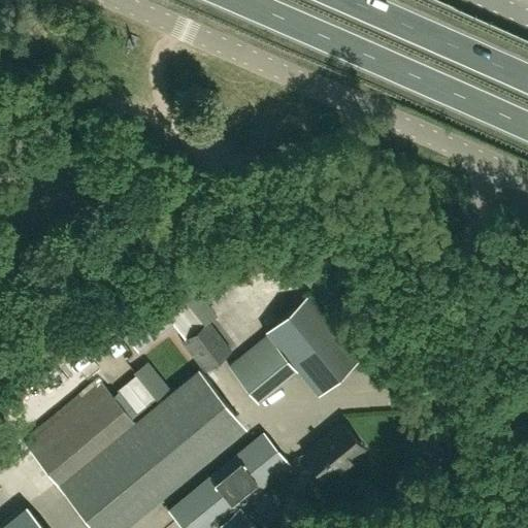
[(191,281),(177,291),(185,300),(203,324),(207,320),(216,314),(191,281)]
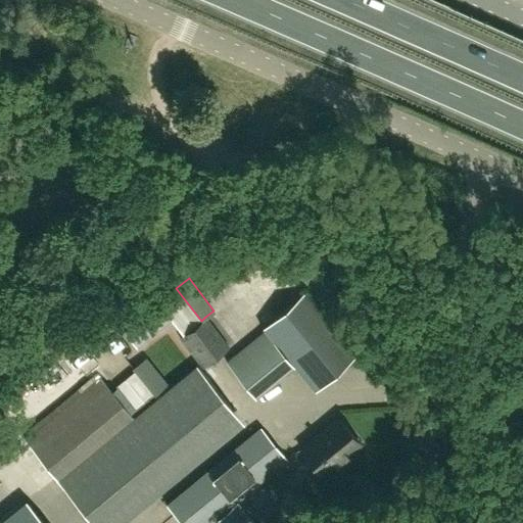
[(265,330),(226,362),(249,390),(255,397),(293,366),(314,390),(319,386),(354,357),(303,293),(262,327),(265,330)]
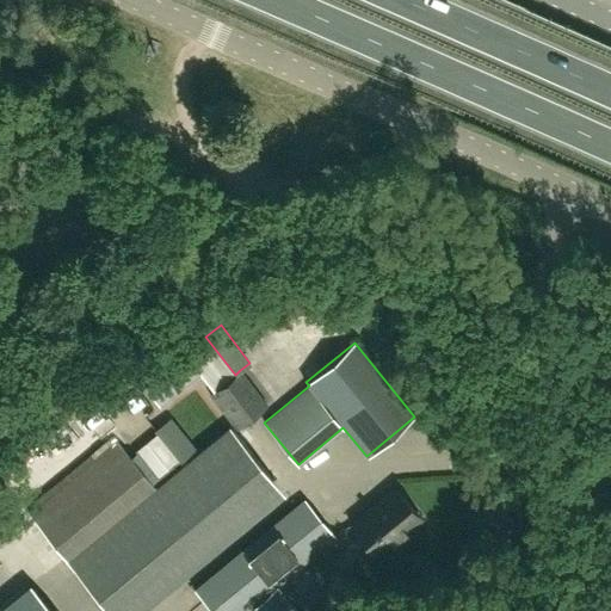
[(214,347),(192,363),(201,372),(214,390),(235,375),(214,347)]
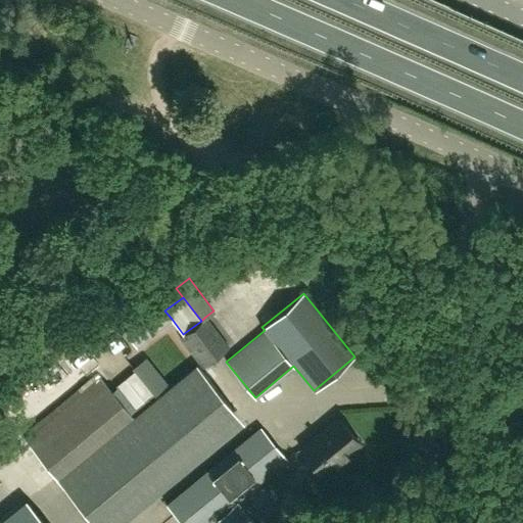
[(136,346),(172,319),(164,311),(158,303),(124,330),(136,346)]
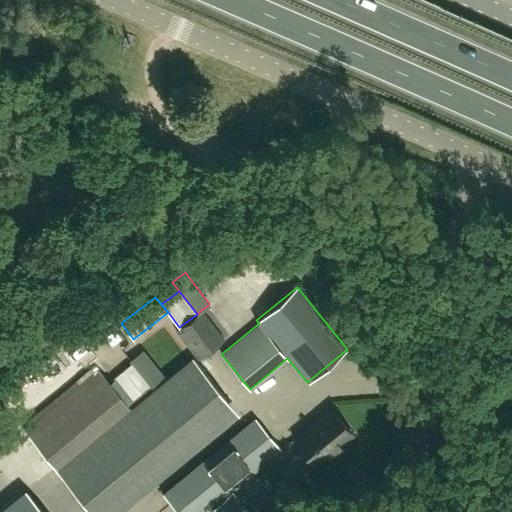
[(223,339),(201,310),(197,314),(179,327),(176,330),(198,359),(223,339)]
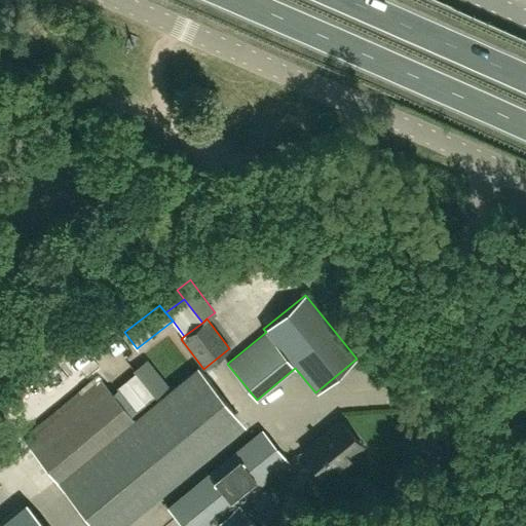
[(147,359),(164,382),(184,368),(166,344),(147,359)]
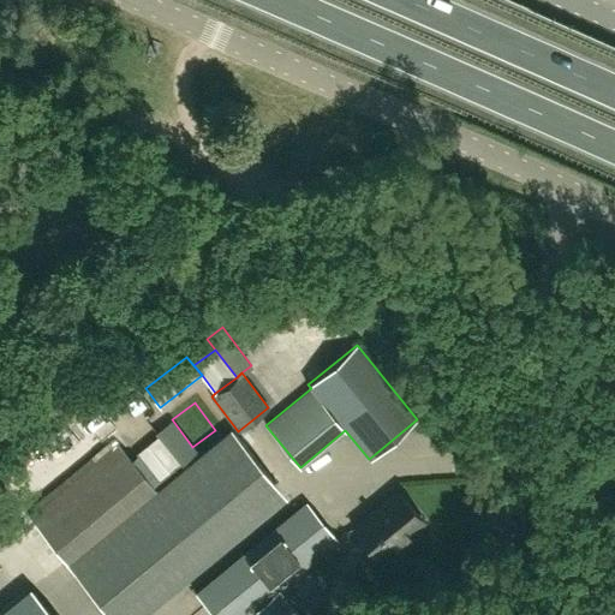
[(109,614),(273,481),(231,429),(156,490),(119,443),(29,517),(109,614)]
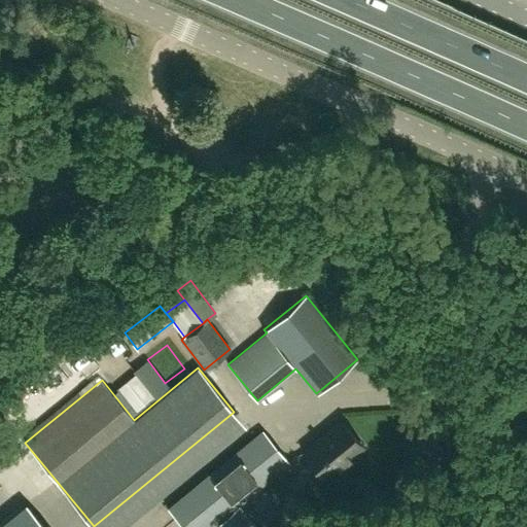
[(135,374),(116,389),(136,413),(154,397),(135,374)]
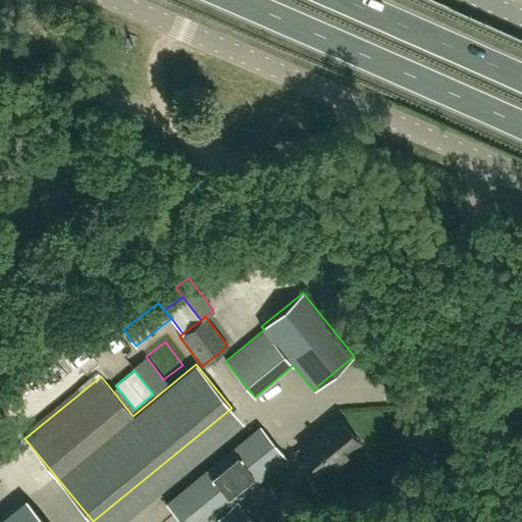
[(320,473),(358,442),(337,417),(323,428),(324,430),(317,436),(316,434),(300,448),(320,473)]
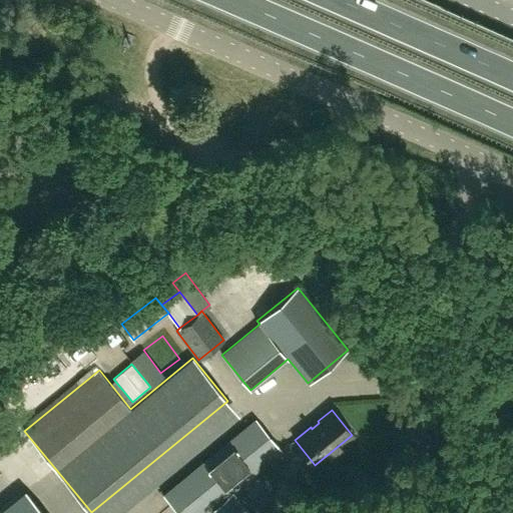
[(177,512),(205,512),(280,453),(253,421),(163,495),(177,512)]
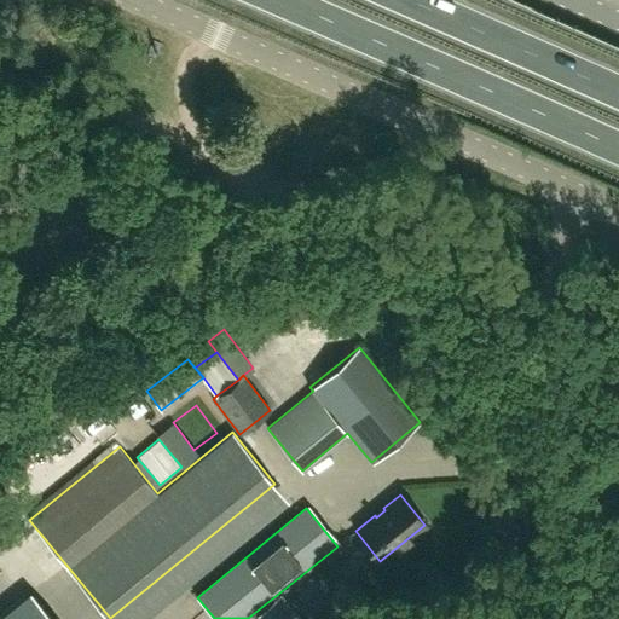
[(189,591),(241,547),(233,539),(181,583),(189,591)]
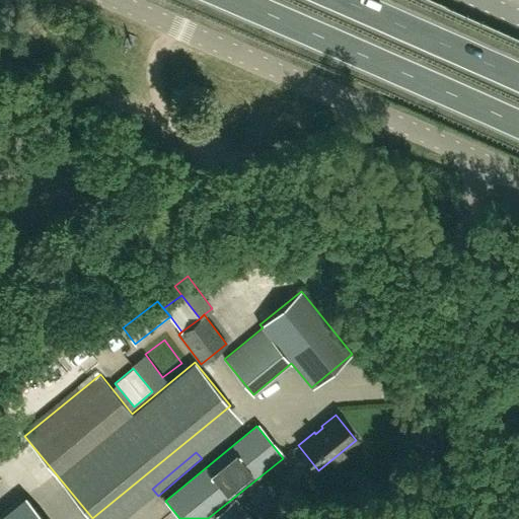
[(43,518),(23,496),(0,514),(0,518),(43,518)]
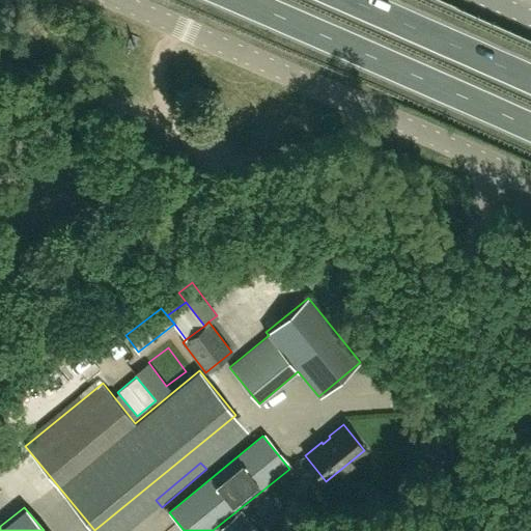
[(259,530),(242,509),(221,526),(225,530),(259,530)]
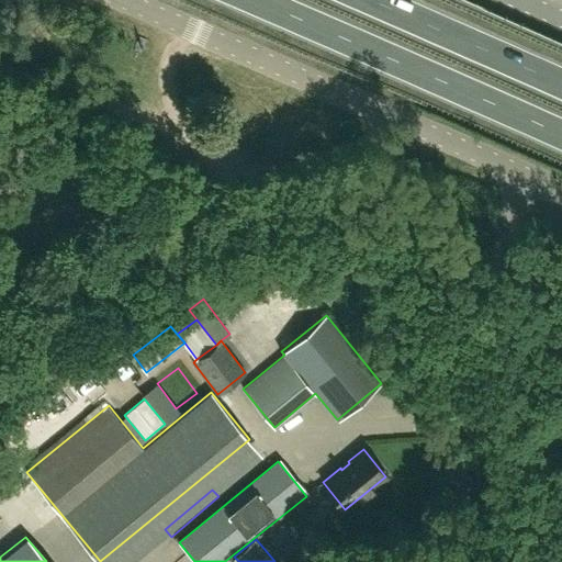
[(302,539),(298,561),(321,561),(325,543),(315,541),(302,539)]
